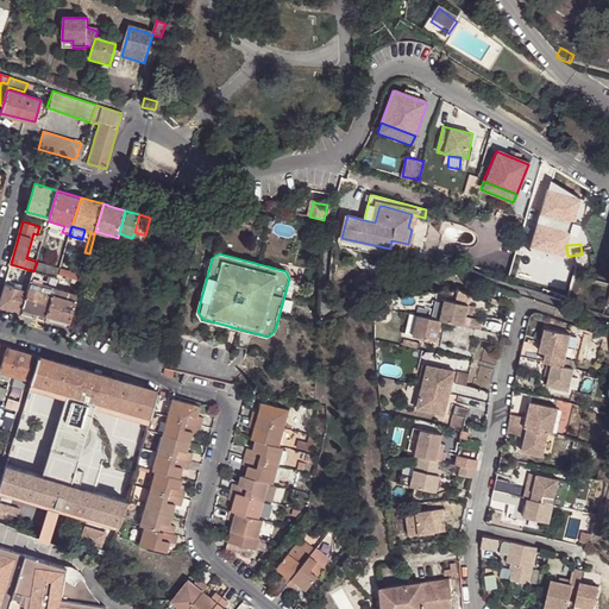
[(57,278),(58,274),(60,269),(37,262),(33,271),(43,274),(48,275),(57,278)]
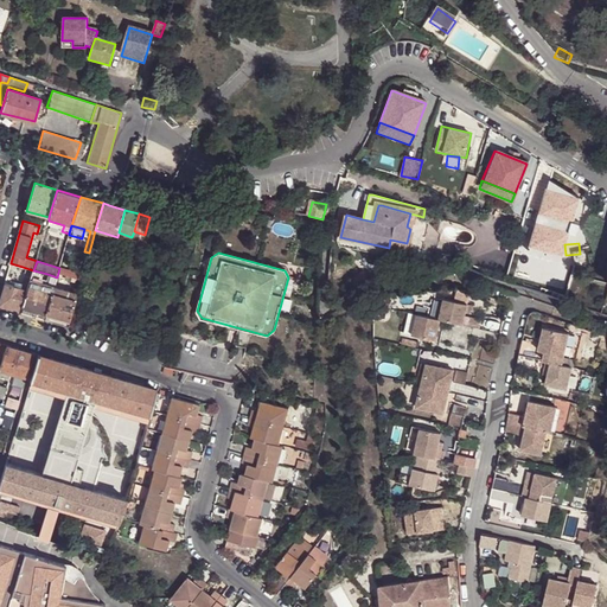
[(24,276),(31,279),(33,270),(23,267),(21,272),(25,273),(24,276)]
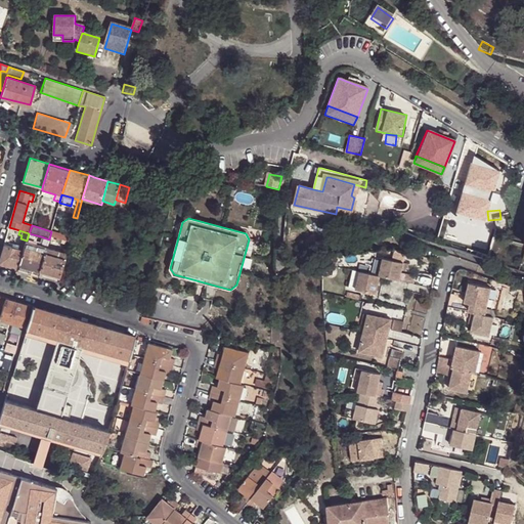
[(18,268),(38,274),(46,248),(40,247),(41,243),(38,242),(37,246),(35,245),(37,235),(29,233),(27,241),(24,251),(18,268)]
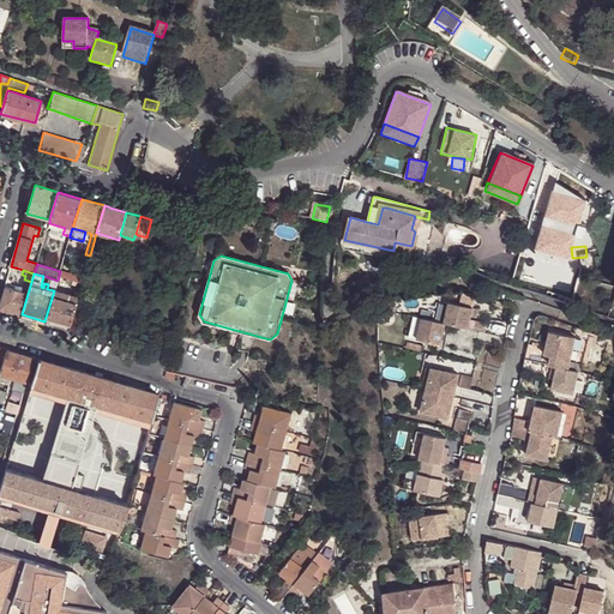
[(44,321),(67,327),(82,283),(66,278),(66,283),(76,286),(73,296),(54,290),(44,321)]
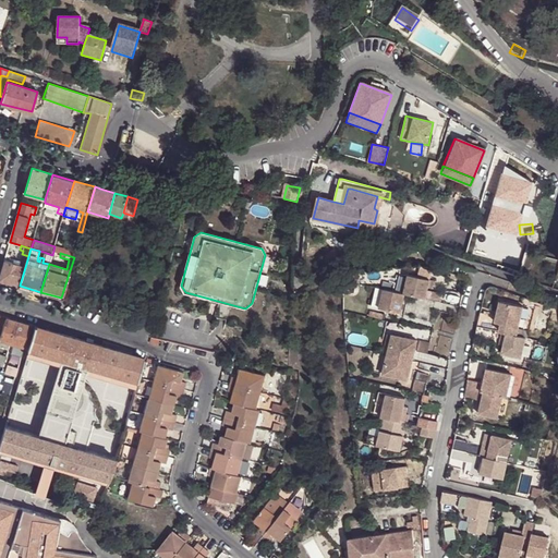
[(0,277),(0,279),(20,286),(25,267),(17,265),(19,264),(4,259),(0,277)]
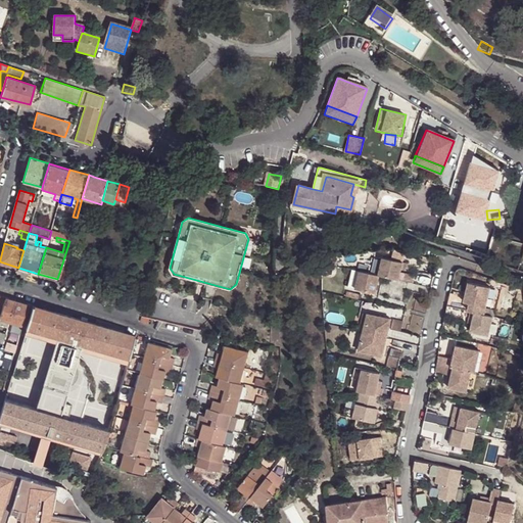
[(388,256),(383,274),(403,279),(406,273),(408,263),(388,256)]
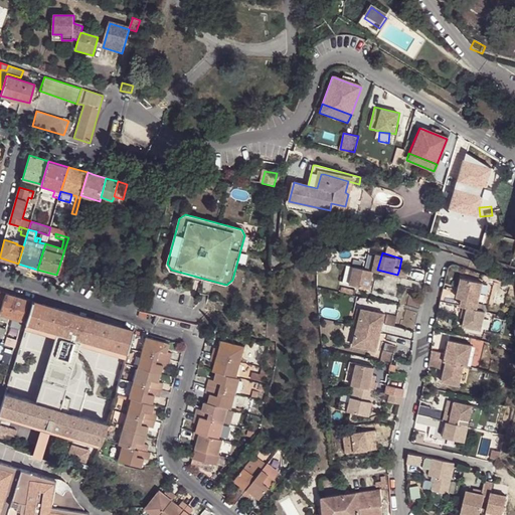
[(377,270),(358,265),(353,283),(372,288),(377,270)]
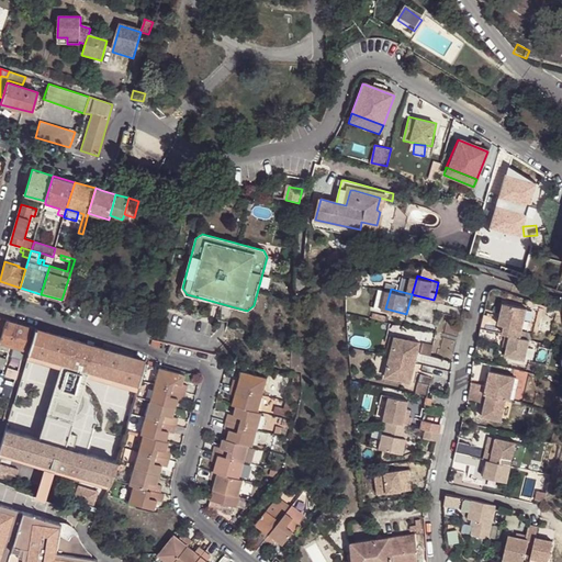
[(450,296),(436,293),(434,300),(448,304),(450,296)]
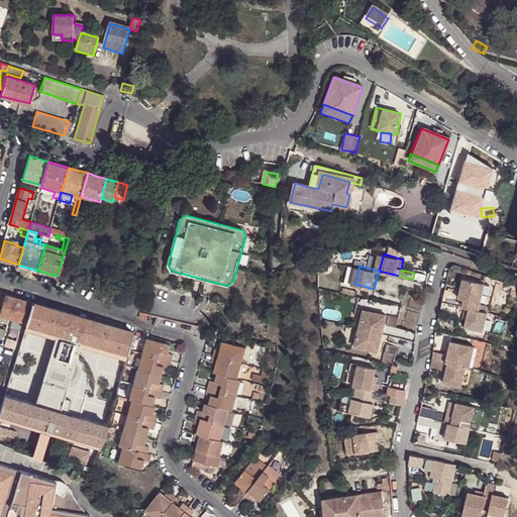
[(470,300),(468,308),(470,308),(483,311),(489,285),(469,280),(463,299),(470,300)]
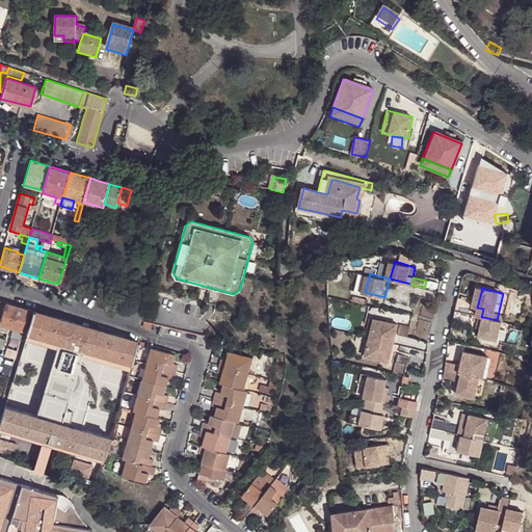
[(22,330),(28,309),(6,301),(0,321),(0,322),(9,326),(14,327),(22,330)]
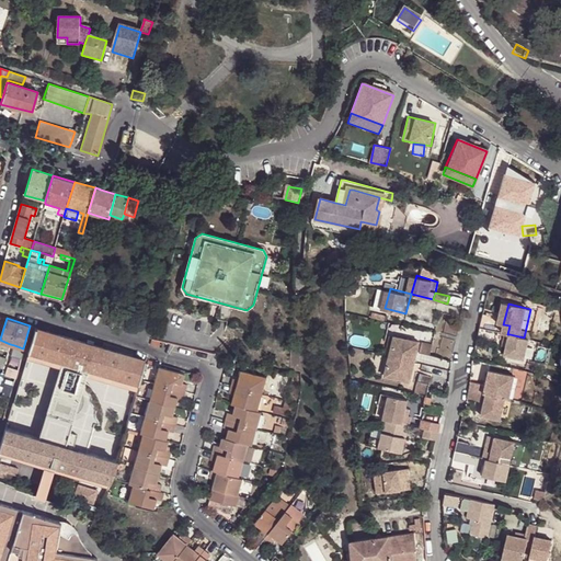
[(503,324),(487,320),(485,329),(501,332),(503,324)]
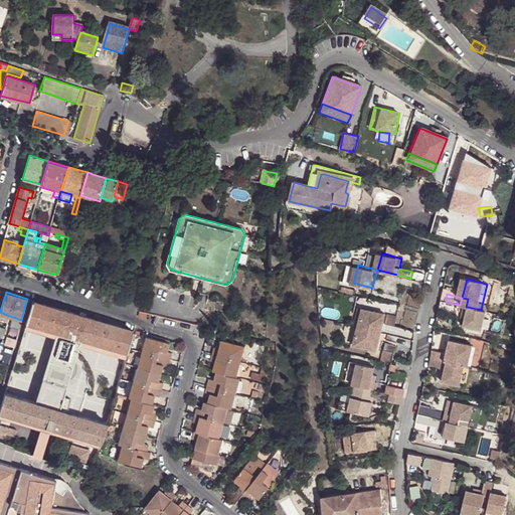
[(76,337),(83,316),(33,301),(26,322),(76,337)]
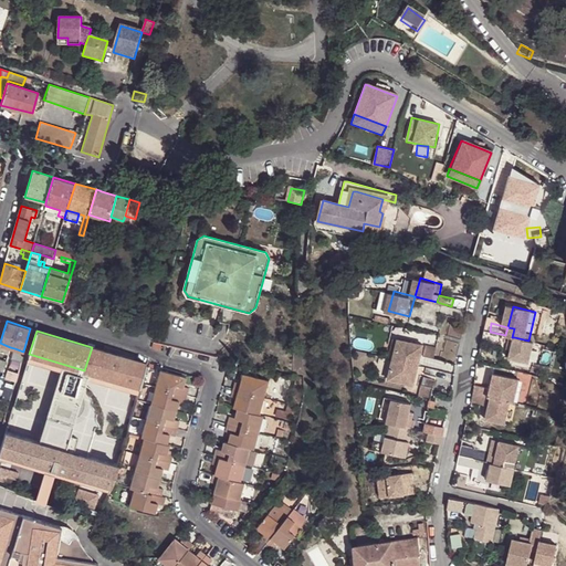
[(505,335),(490,332),(488,339),(504,344),(506,335),(505,335)]
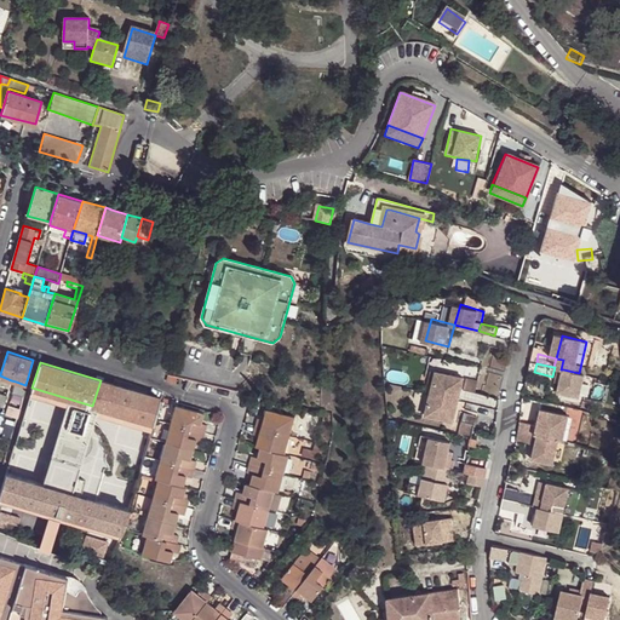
[(437,369),(432,391),(437,392),(443,371),(437,369)]
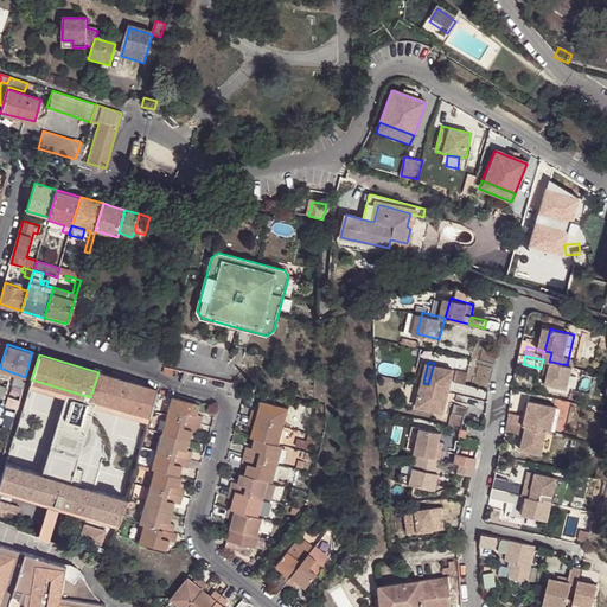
[(572,390),(577,369),(567,365),(551,362),(549,371),(553,371),(551,376),(549,384),(572,390)]
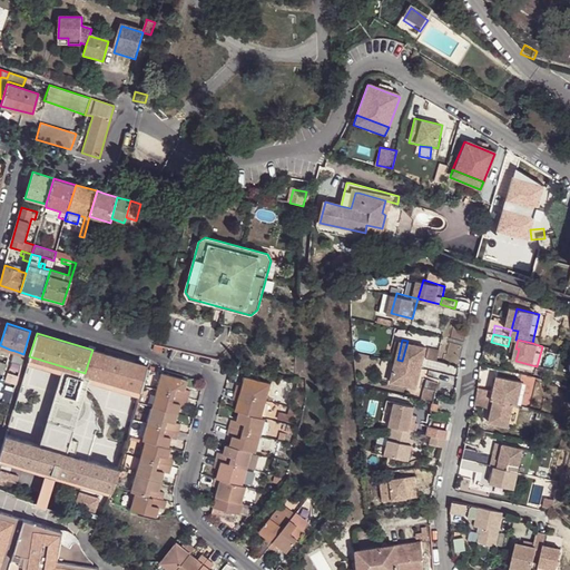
[(408,341),(402,361),(428,367),(432,347),(408,341)]
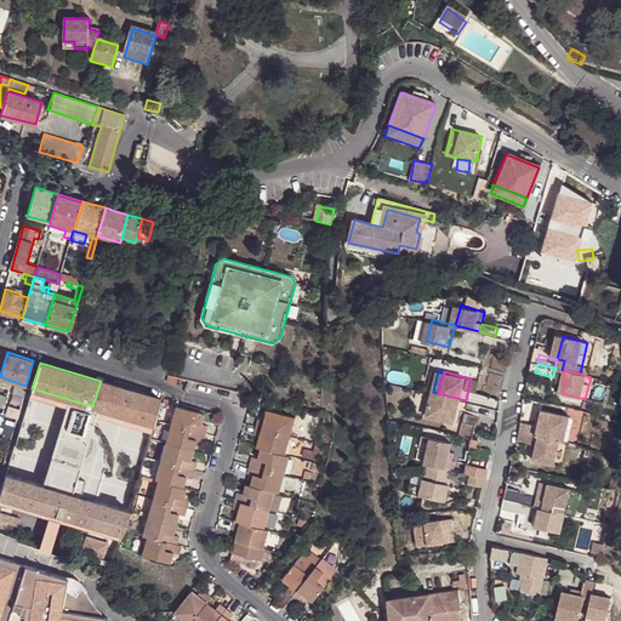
[(11,381),(0,376),(0,385),(9,388),(11,381)]
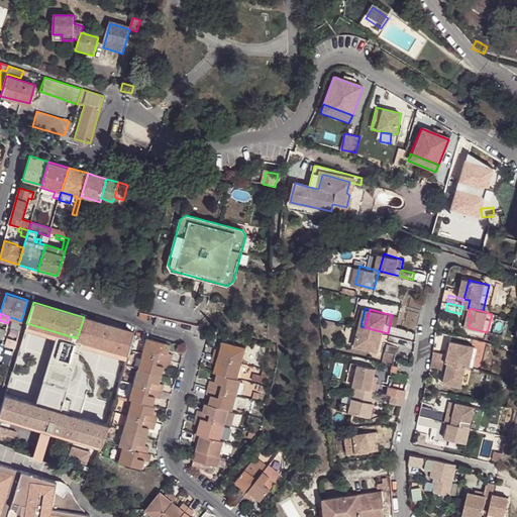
[(395,316),(392,325),(401,328),(403,318),(395,316)]
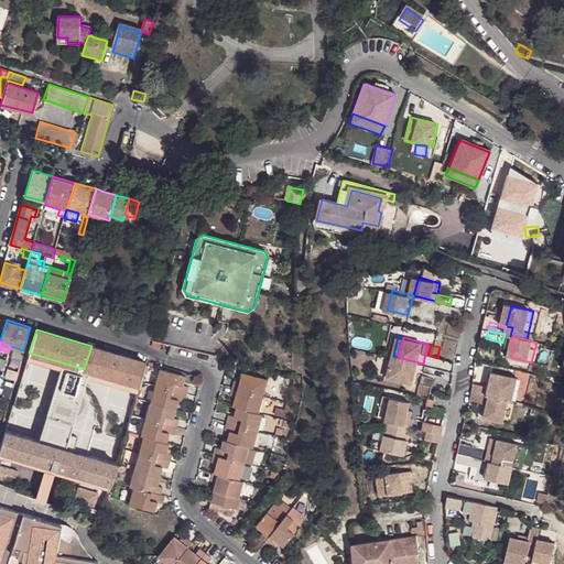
[(145,362),(144,361),(91,346),(84,369),(139,386),(145,362)]
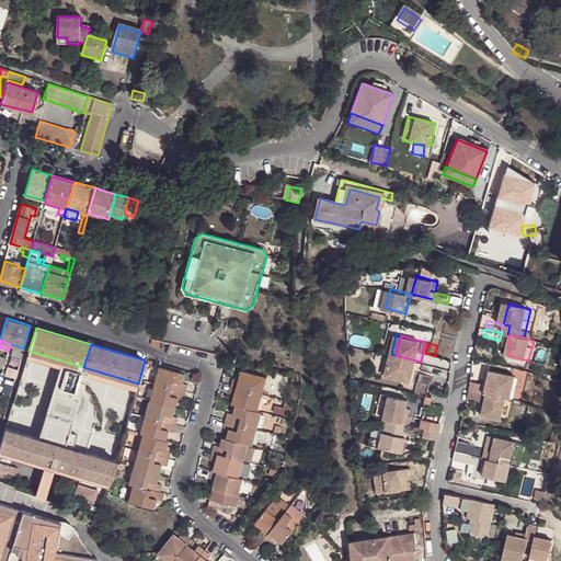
[(21,358),(23,348),(14,345),(11,356),(21,358)]
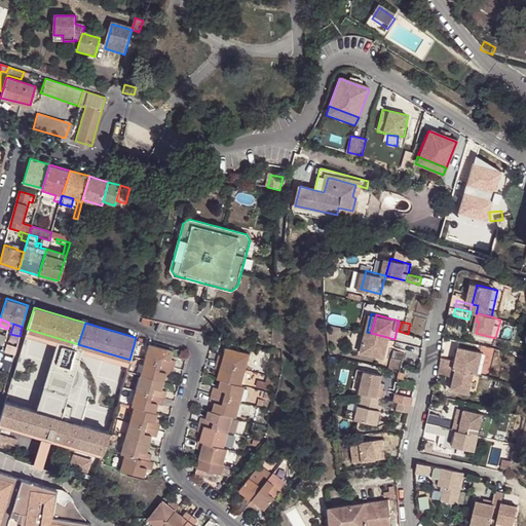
[(126,369),(129,360),(78,344),(27,329),(25,338),(29,339),(31,333),(36,335),(36,338),(69,347),(70,346),(76,347),(75,349),(115,361),(116,359),(124,361),(122,368),(126,369)]
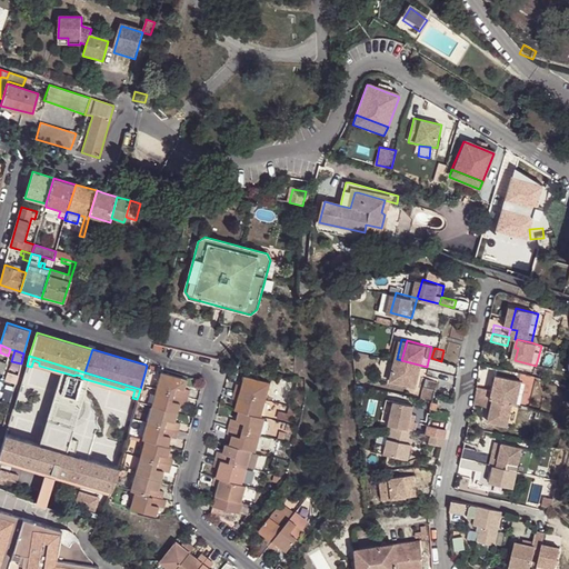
[(427,367),(401,360),(396,380),(421,388),(427,367)]
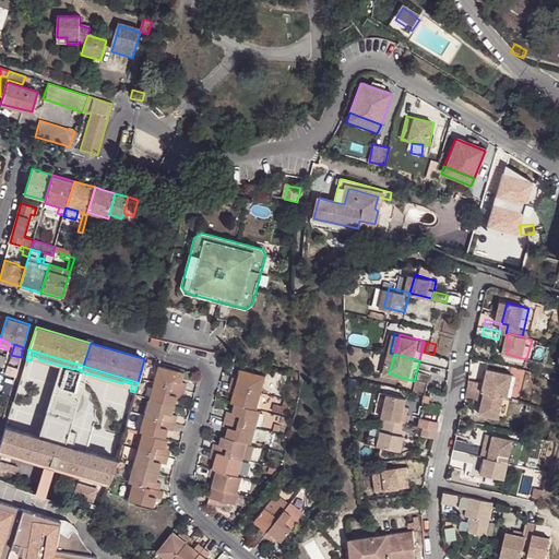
[(26,359),(21,376),(26,377),(31,360),(26,359)]
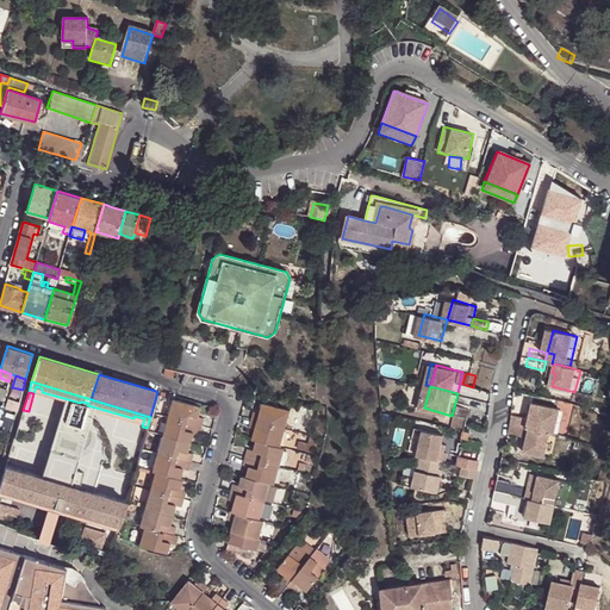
[(165,419),(200,429),(203,422),(195,419),(199,409),(170,400),(165,419)]
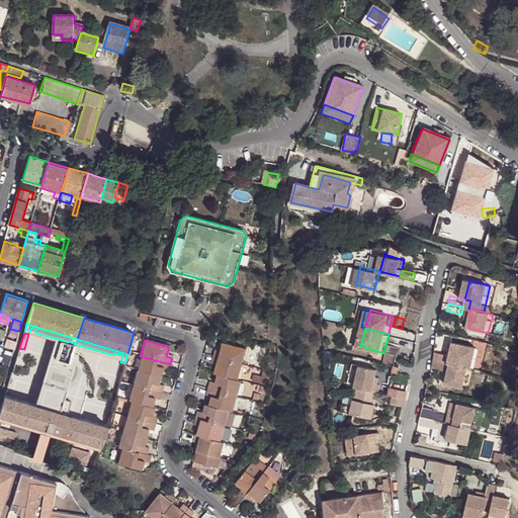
[(13,351),(14,345),(7,343),(6,349),(13,351)]
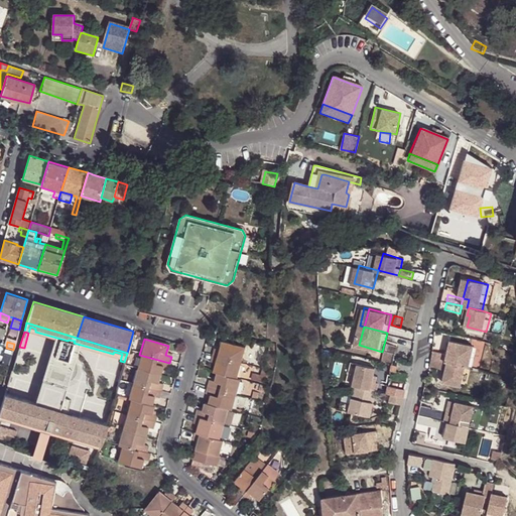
[(437,352),(435,359),(446,362),(469,368),(473,369),(478,347),(455,342),(450,355),(437,352)]
